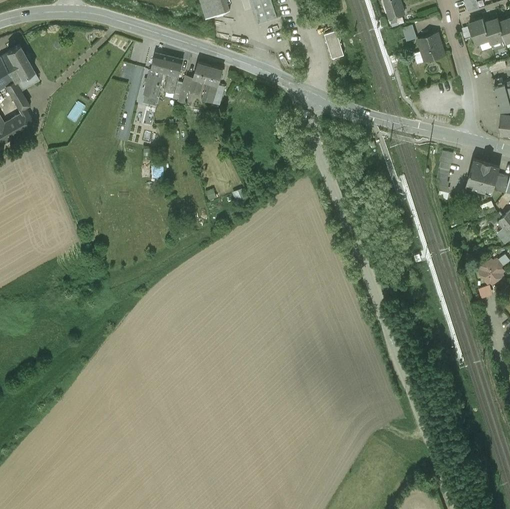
[(225,12),(220,0),(199,0),(205,18),(225,12)]
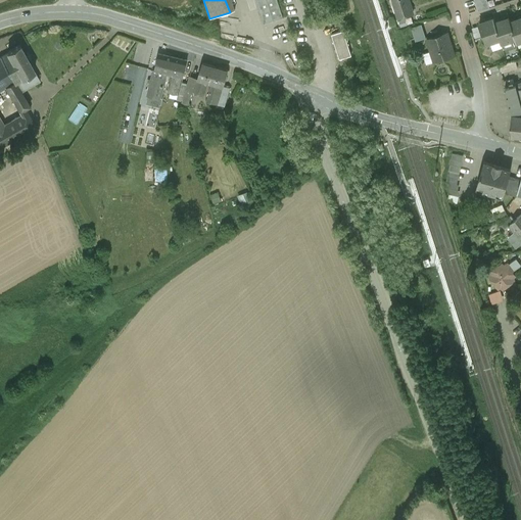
[(276,0),(254,0),(263,24),(282,17),(276,0)]
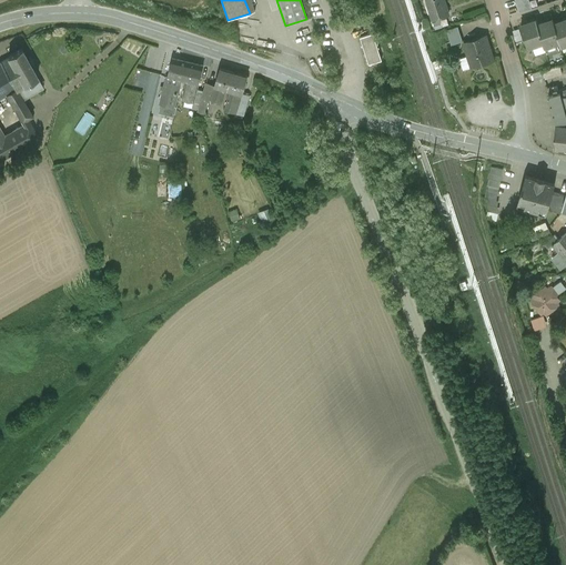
[(442,0),(423,0),(424,1),(428,13),(427,14),(430,20),(447,14),(442,0)]
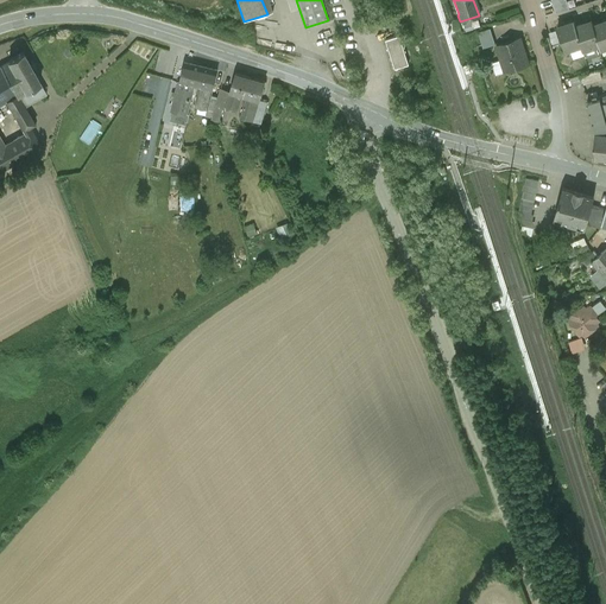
[(565,2),(551,7),(554,14),(568,10),(565,2)]
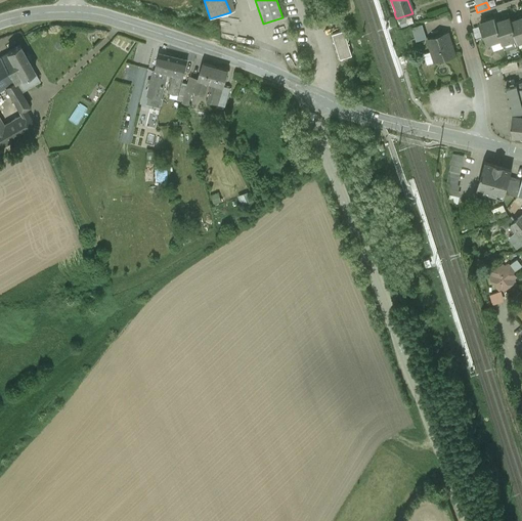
[(521,18),(510,24),(514,38),(514,39),(515,43),(521,40),(521,18)]
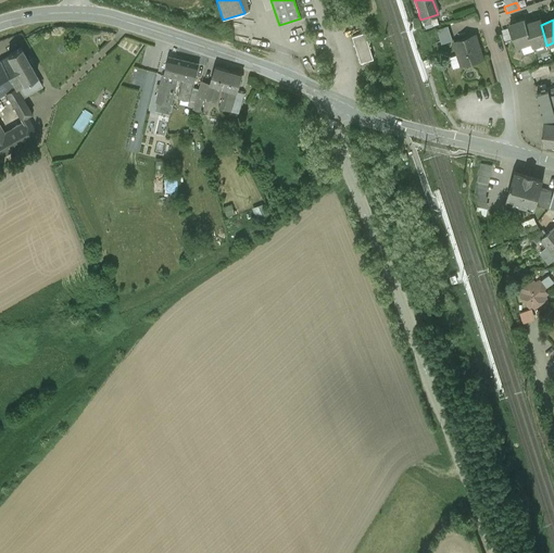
[(525,25),(530,42),(529,42),(530,46),(545,41),(545,40),(541,25),(540,21),(525,25)]
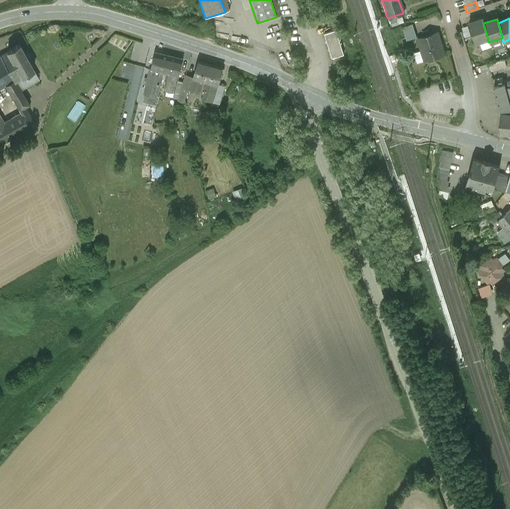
[(482,20),(468,24),(474,43),(487,39),(488,39),(483,23),(482,20)]
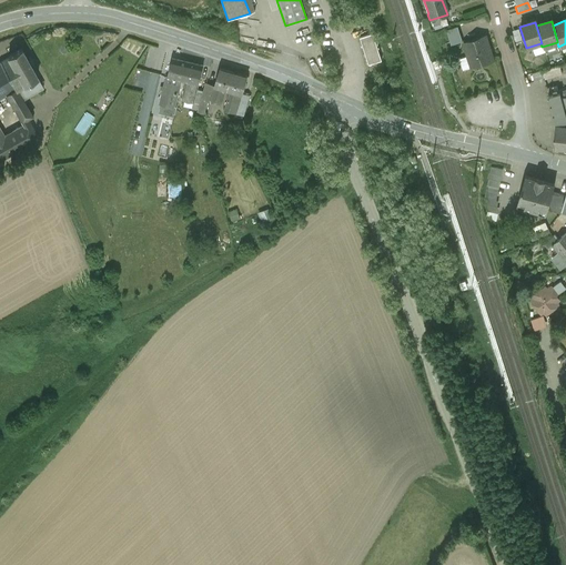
[(456,27),(445,30),(450,46),(461,42),(456,27)]
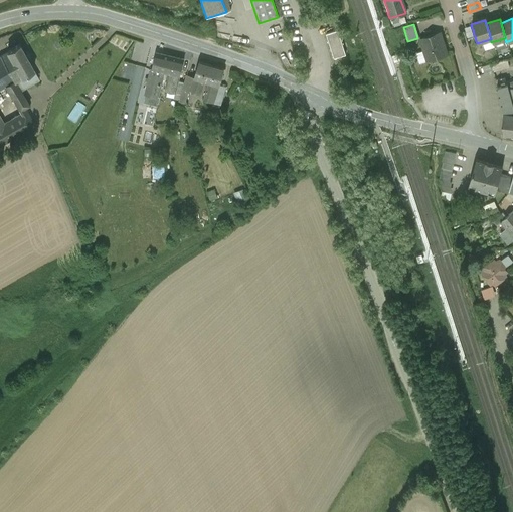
[(337,30),(325,33),(333,58),(345,54),(337,30)]
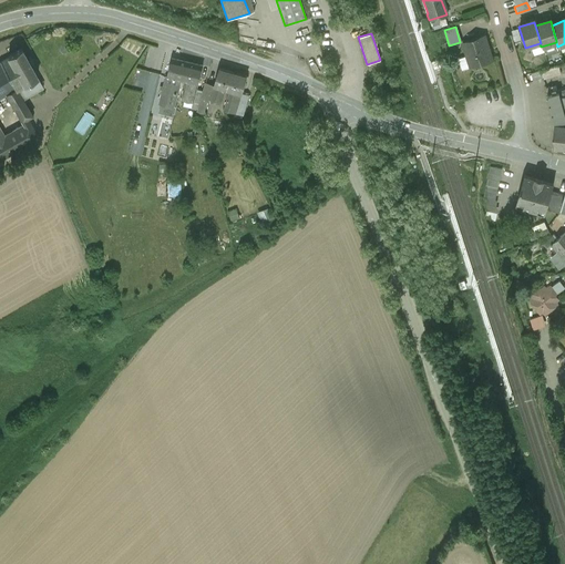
[(483,36),(461,43),(465,57),(458,59),(461,70),(491,60),(483,36)]
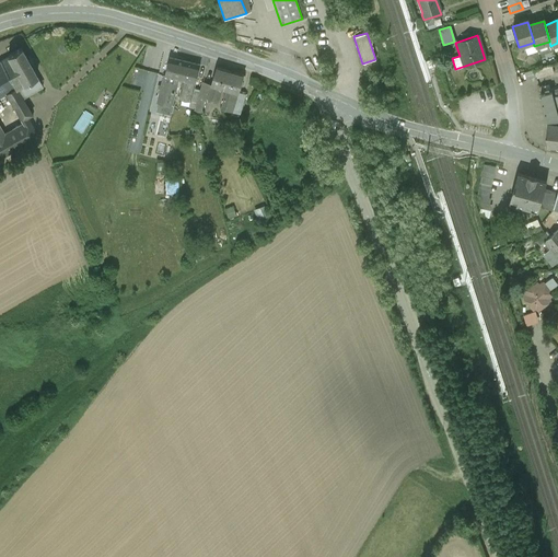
[(35,78),(18,50),(6,58),(6,59),(22,85),(27,82),(35,78)]
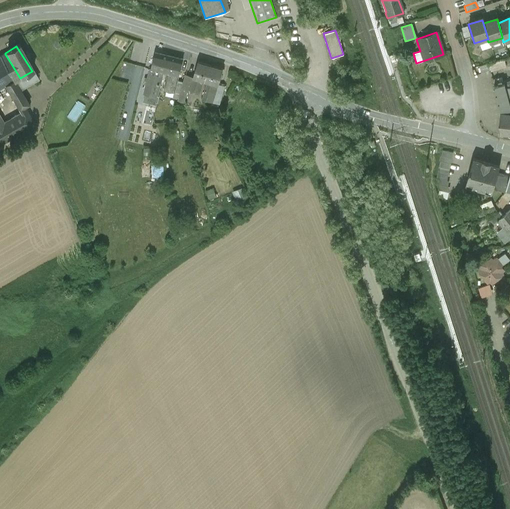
[(20,78),(5,54),(0,57),(0,61),(13,82),(20,78)]
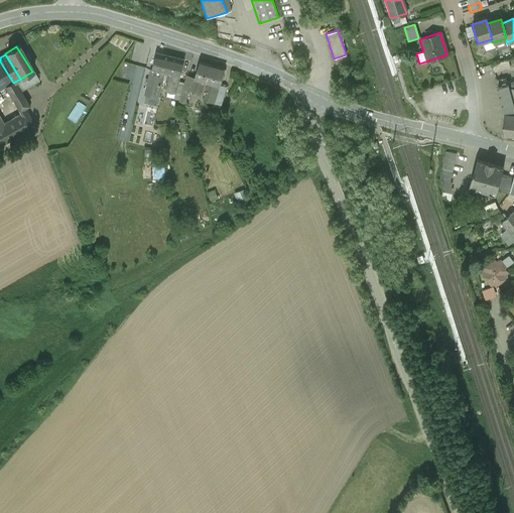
[(168,58),(154,54),(151,71),(162,74),(164,75),(168,58)]
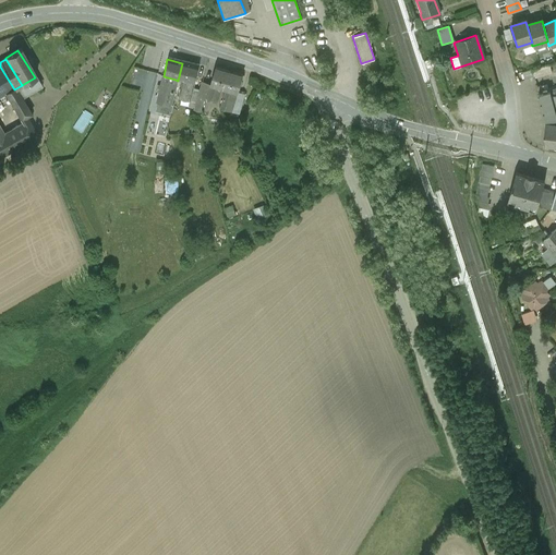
[(197,67),(182,63),(178,81),(182,82),(193,84),(197,67)]
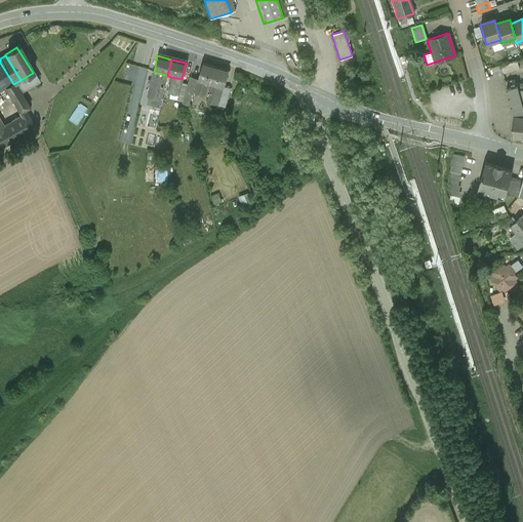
[(503,70),(517,66),(516,62),(501,66),(503,70)]
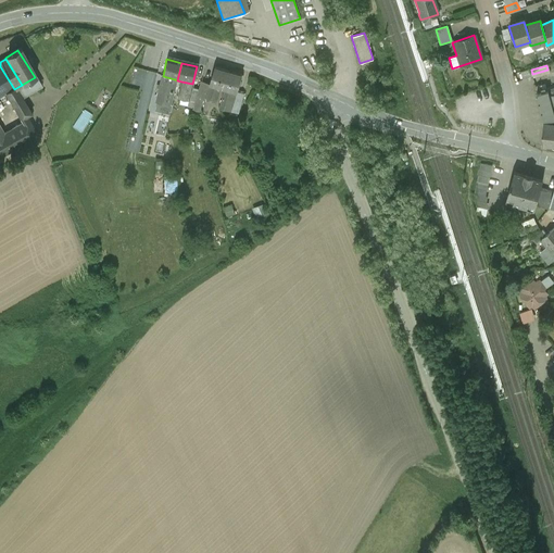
[(0,97),(2,96),(21,124),(26,121),(25,118),(29,115),(14,89),(0,66),(0,136),(2,135),(0,132),(0,97)]
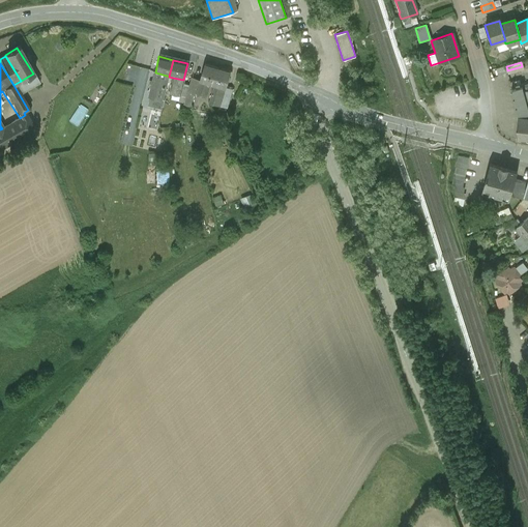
[(216,69),(205,66),(201,81),(206,83),(212,85),(216,69)]
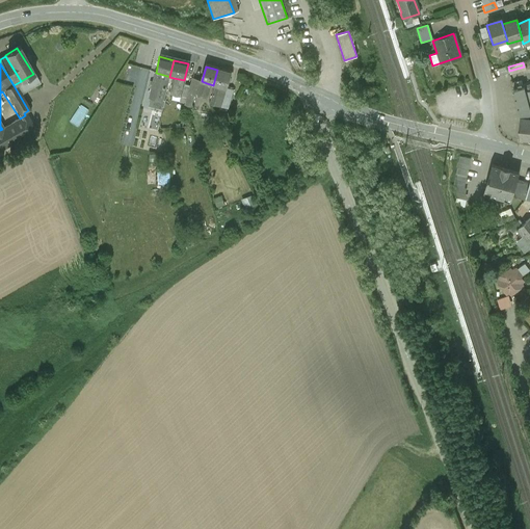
[(230,73),(217,70),(213,85),(214,85),(222,88),(226,89),(230,73)]
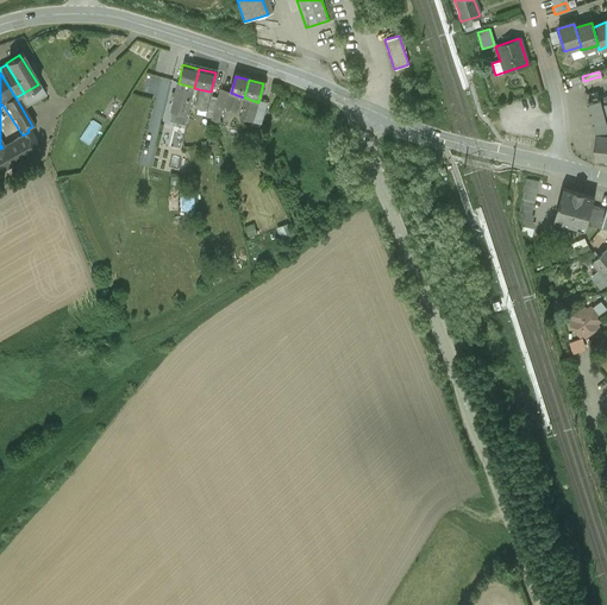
[(192,87),(179,83),(175,96),(170,95),(170,96),(175,98),(171,113),(185,115),(192,87)]
